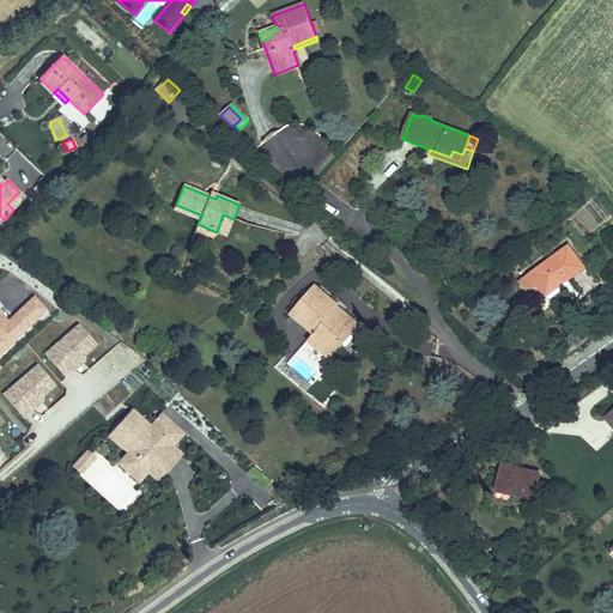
[(7,204),(13,210),(25,198),(19,192),(7,204)]
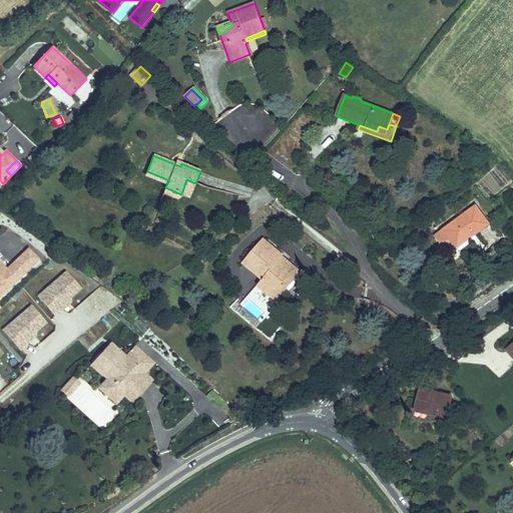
[(147,171),(146,174),(167,183),(169,180),(147,171)]
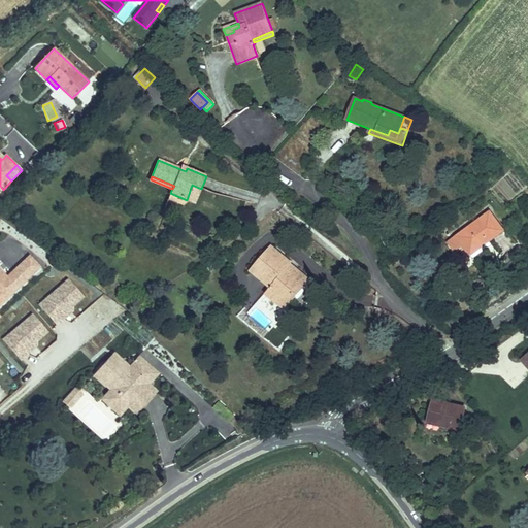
[(195,203),(201,189),(192,185),(187,200),(195,203)]
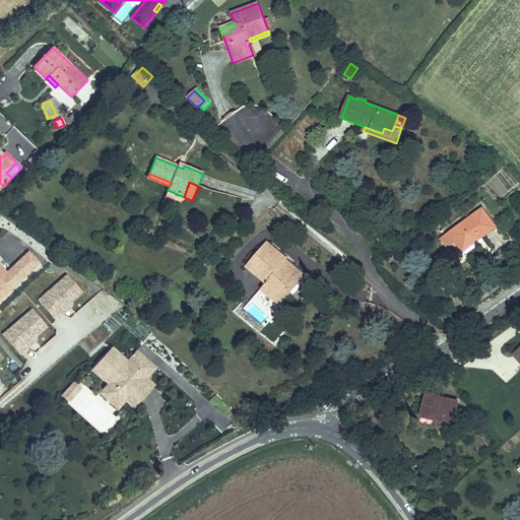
[(184,197),(168,190),(166,196),(181,202),(184,197)]
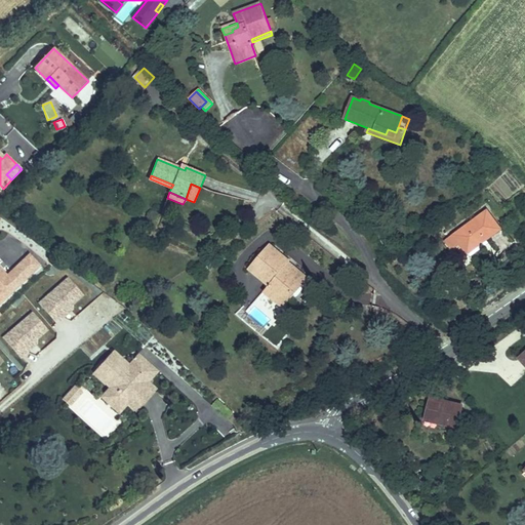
[(487,211),(446,241),(451,249),(459,243),(470,257),(483,248),(480,244),(485,241),(500,230),(487,211)]
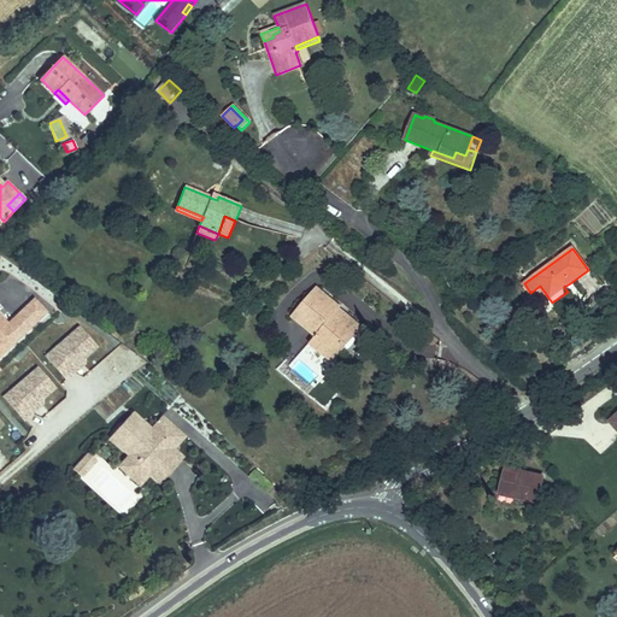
[(317,338),(316,339),(328,348),(335,341),(340,345),(346,336),(351,340),(359,329),(336,310),(339,306),(317,288),(293,317),(303,325),(309,318),(323,330),(317,338)]
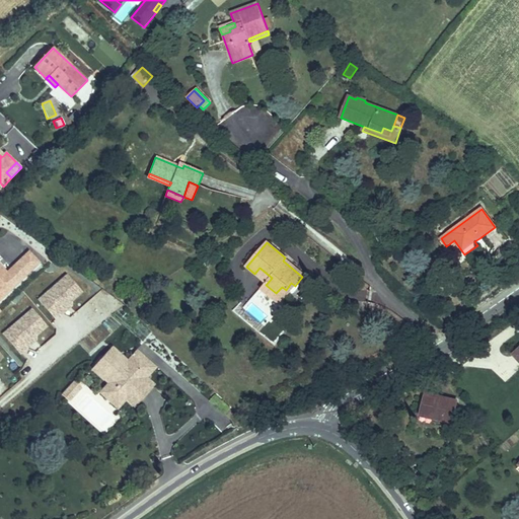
[(28,250),(23,255),(34,268),(41,263),(28,250)]
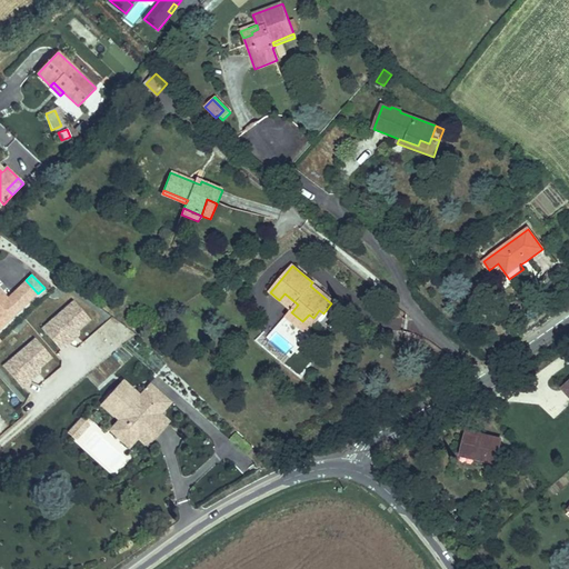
[(0,326),(2,328),(38,293),(26,280),(8,298),(2,292),(0,293),(0,292),(0,326)]
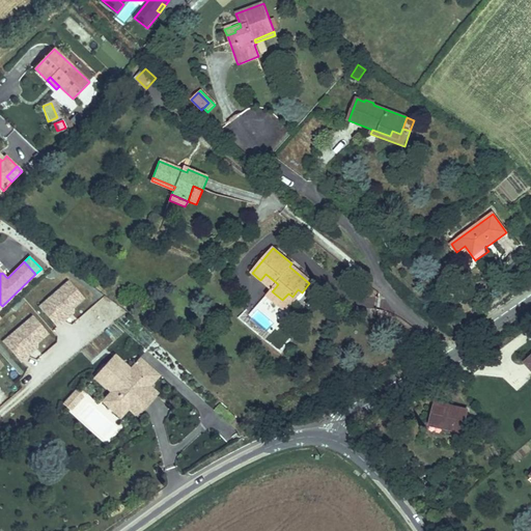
[(266,274),(260,280),(273,290),(278,284),(266,274)]
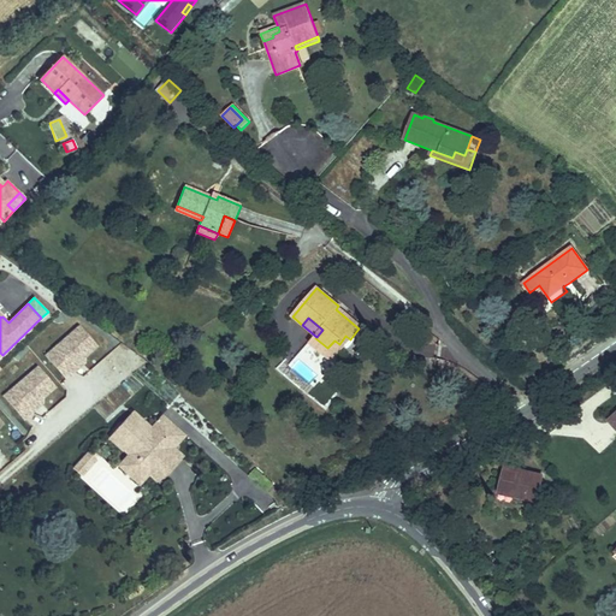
[(64,380),(100,348),(78,324),(42,356),(64,380)]
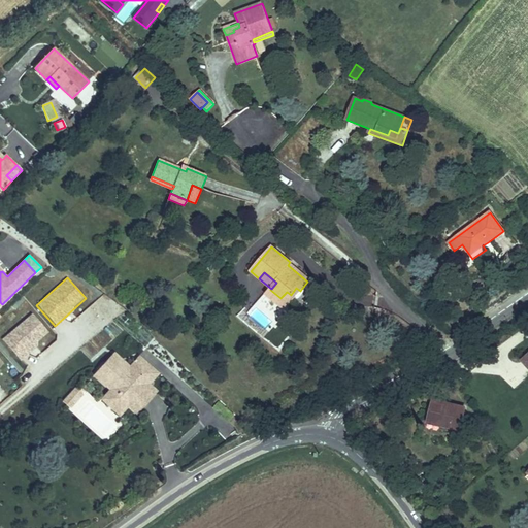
[(281,298),(270,290),(265,296),(284,310),(300,291),(296,288),(291,295),(287,292),(281,298)]
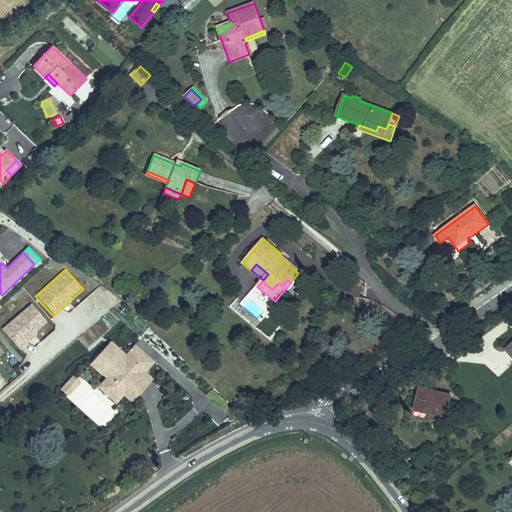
[(0,332),(17,351),(48,324),(30,303),(0,329),(0,332)]
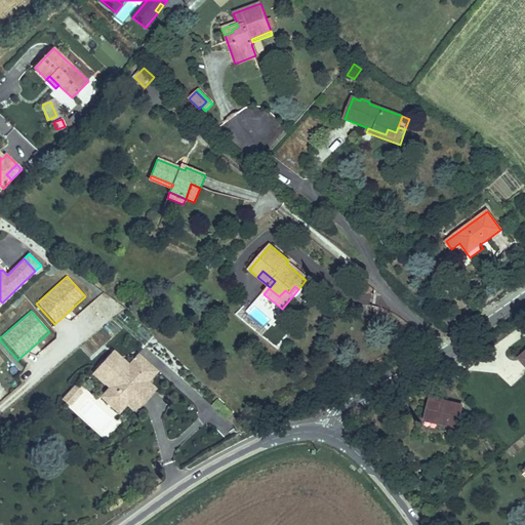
[(508,335),(495,348),(500,354),(513,340),(508,335)]
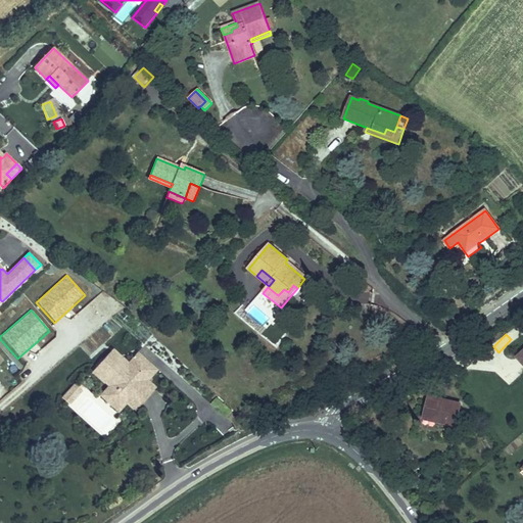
[(127,401),(135,409),(154,387),(146,380),(155,370),(146,362),(137,372),(127,364),(112,350),(94,372),(110,386),(102,395),(120,411),(127,401)]
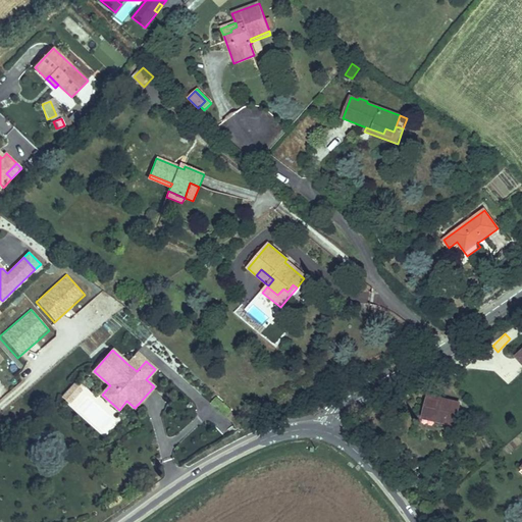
[(137,371),(146,361),(137,352),(126,363),(137,371)]
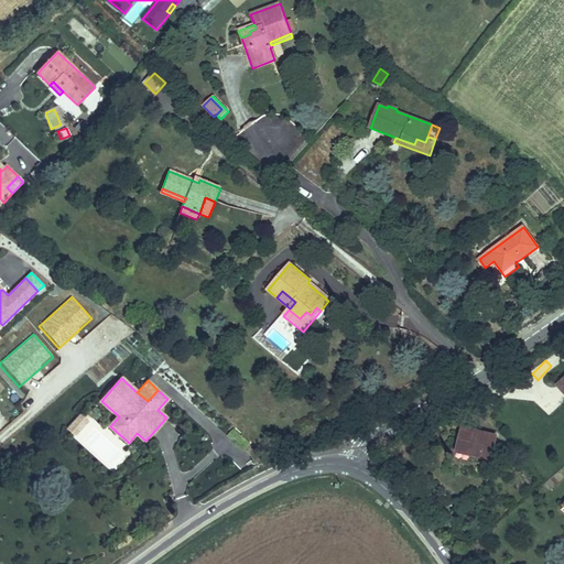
[(80,415),(68,429),(75,435),(87,422),(80,415)]
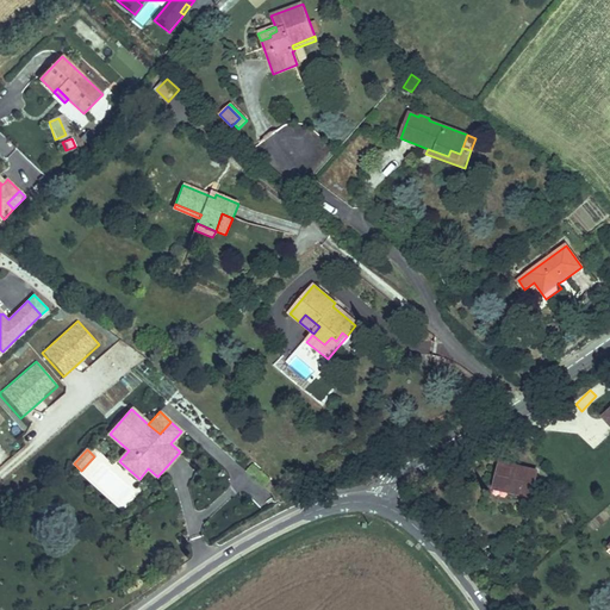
[(493,492),(511,497),(511,493),(530,498),(536,472),(500,464),(493,492)]
